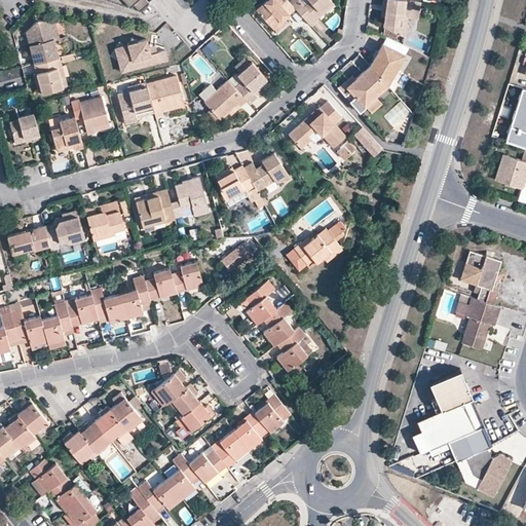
[(149,3),(146,0),(104,0),(127,8),(133,4),(140,12),(149,3)]
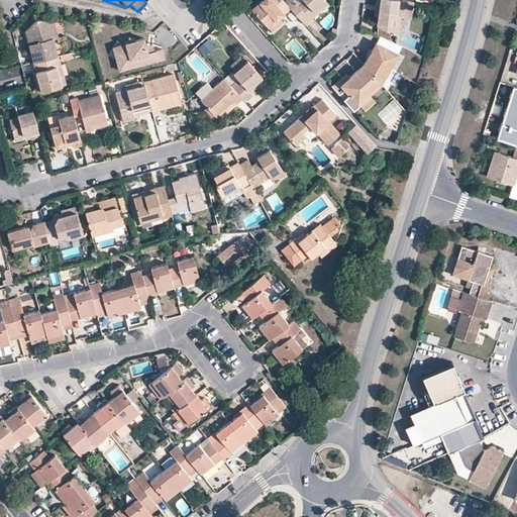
[(285,2),(283,0),(264,0),(252,10),(268,28),(280,17),(290,8),(285,2)]
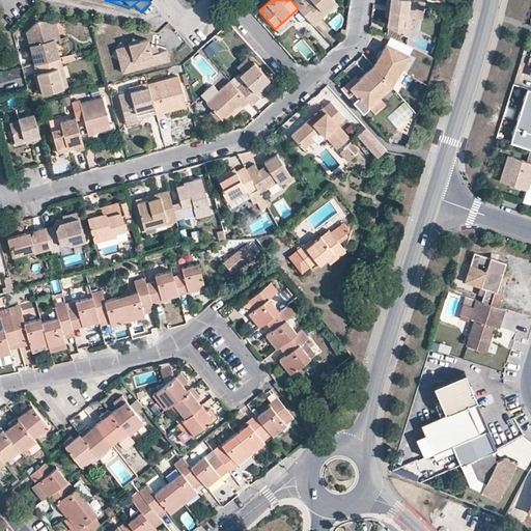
[(302,0),(295,0),(292,2),(298,8),(313,25),(318,19),(316,16),(333,1),(332,0),(311,0),(313,2),(308,6),(302,0)]
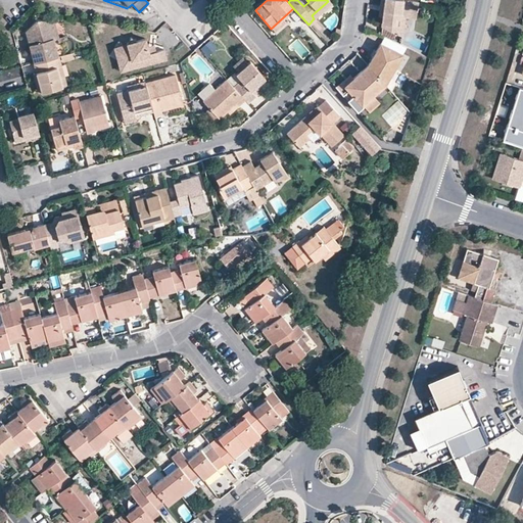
[(413,0),(412,0),(382,0),(382,5),(387,5),(385,16),(384,26),(406,37),(408,18),(418,19),(420,1),(413,0)]
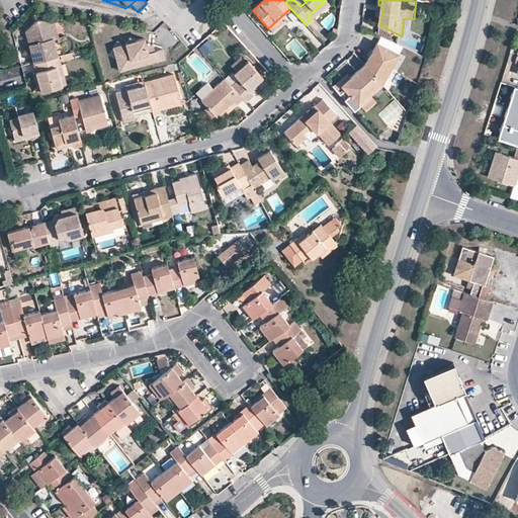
[(328,4),(325,1),(309,15),(311,18),(328,4)]
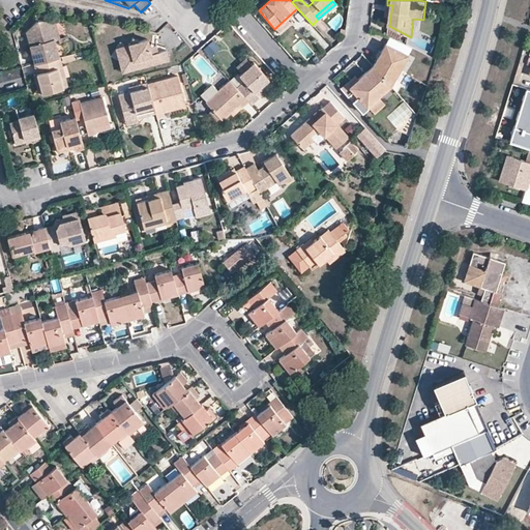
[(293,24),(287,18),(274,29),(280,35),(293,24)]
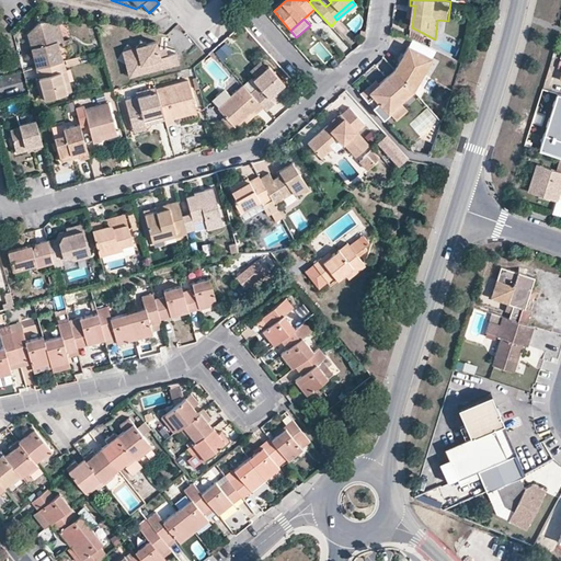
[(56,43),(52,23),(39,21),(27,34),(30,43),(33,42),(34,47),(31,48),(36,68),(63,61),(56,43)]
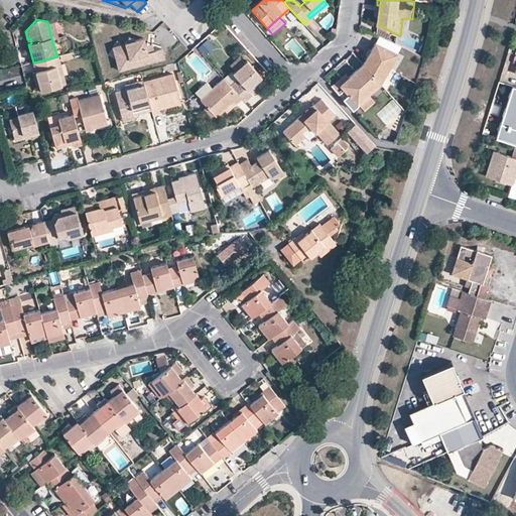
[(47,21),(51,39),(58,37),(55,23),(47,21)]
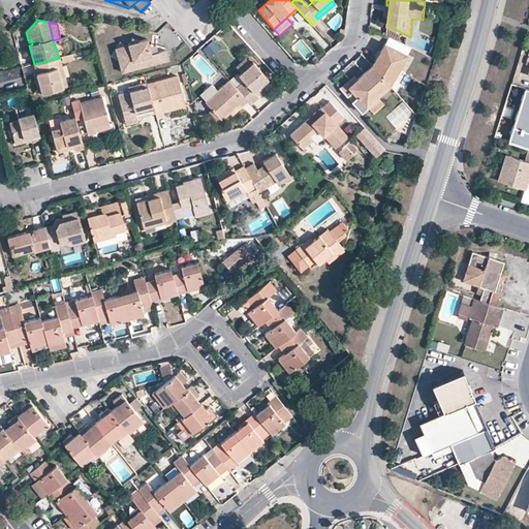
[(212,36),(201,47),(209,56),(220,45),(212,36)]
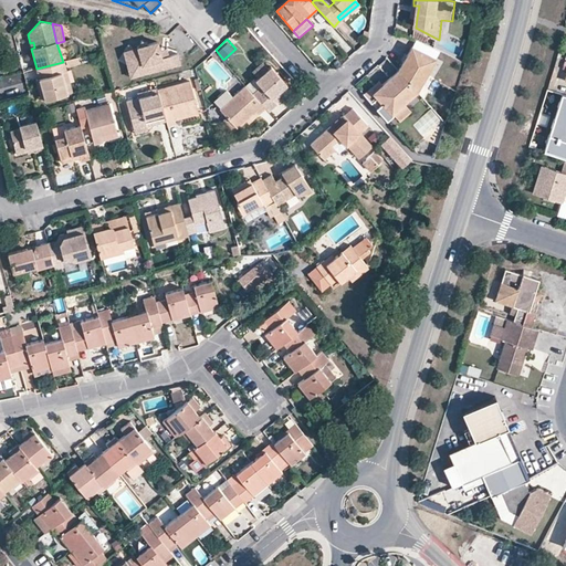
[(140,42),(138,48),(130,61),(133,63),(130,67),(133,77),(180,65),(177,52),(167,49),(160,51),(158,42),(148,44),(140,42)]
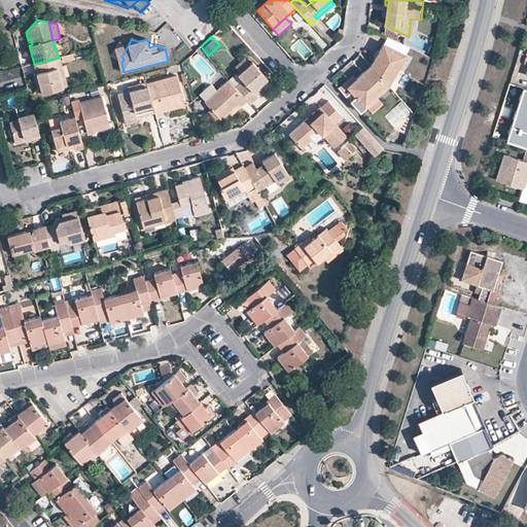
[(121,57),(129,44),(123,45),(115,47),(121,72),(124,72),(121,63),(124,59),(121,57)]
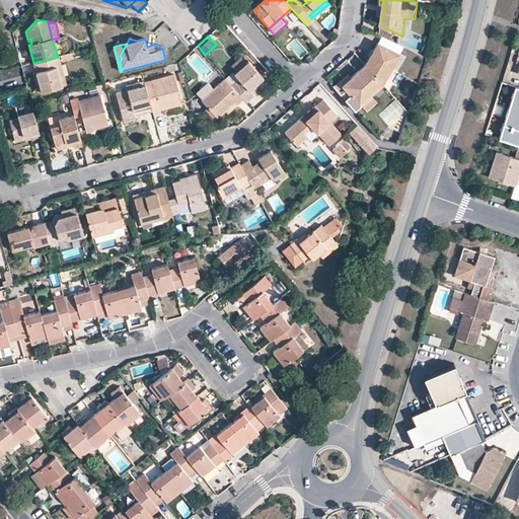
[(373,59),(370,57),(365,65),(382,84),(398,56),(378,44),(373,53),(376,55),(373,59)]
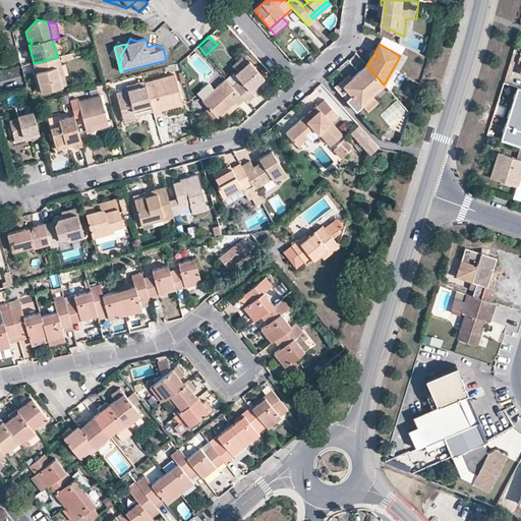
[(73,61),(71,53),(60,56),(62,64),(73,61)]
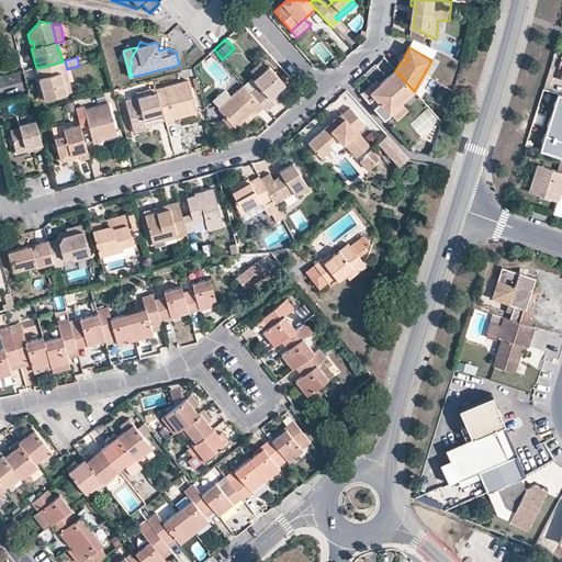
[(66,74),(63,62),(36,68),(40,81),(44,100),(66,93),(62,76),(66,74)]
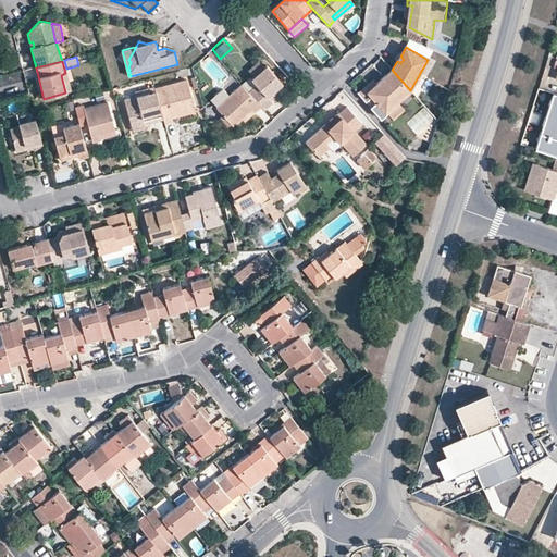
[(268,97),(281,85),(265,66),(251,79),(257,85),(248,93),(261,107),(264,110),(273,103),(271,101),(268,97)]
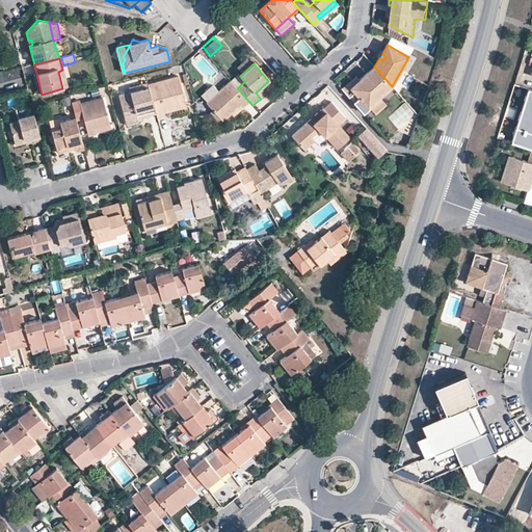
[(392,86),(374,67),(355,84),(352,80),(343,89),(365,114),(370,109),(369,107),(379,98),(392,86)]
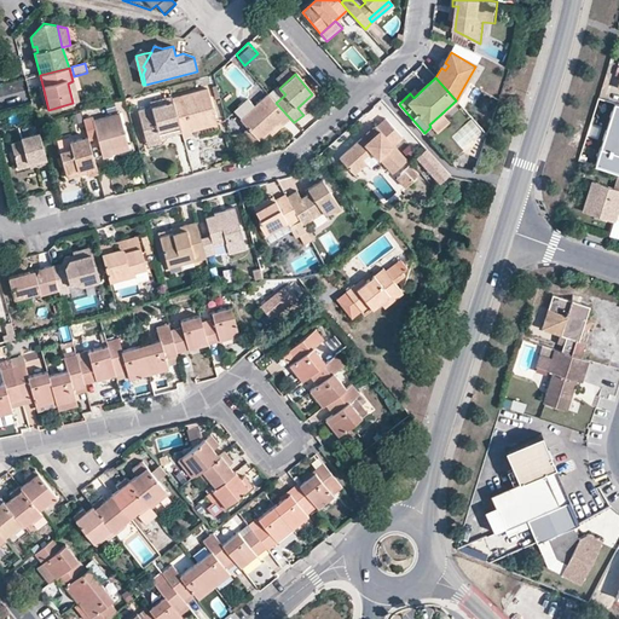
[(73,103),(79,102),(73,81),(68,84),(73,103)]
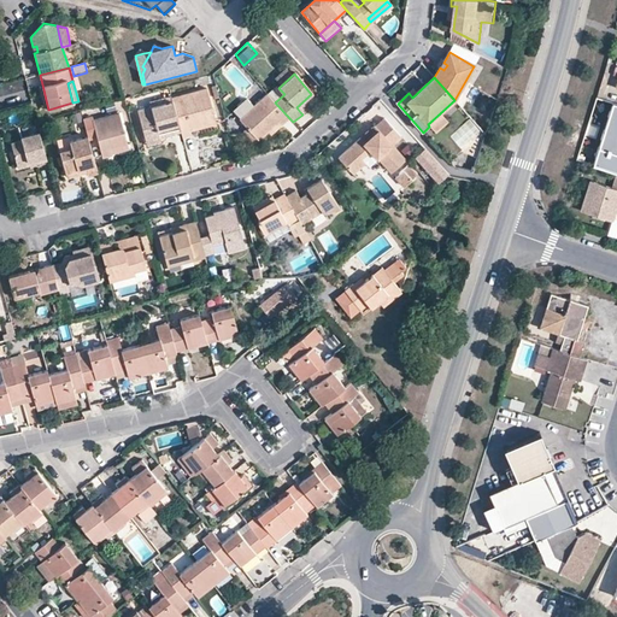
[(207,88),(171,98),(172,100),(178,123),(181,130),(182,137),(192,135),(191,130),(189,125),(195,124),(197,128),(217,123),(207,88)]
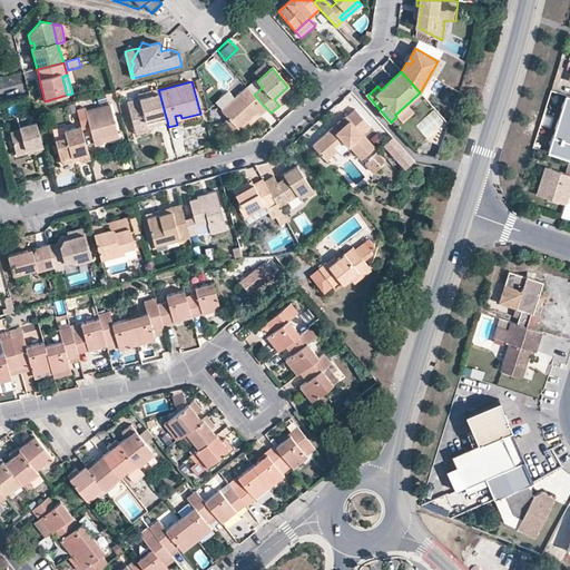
[(263,87),(257,81),(248,88),(254,95),(263,87)]
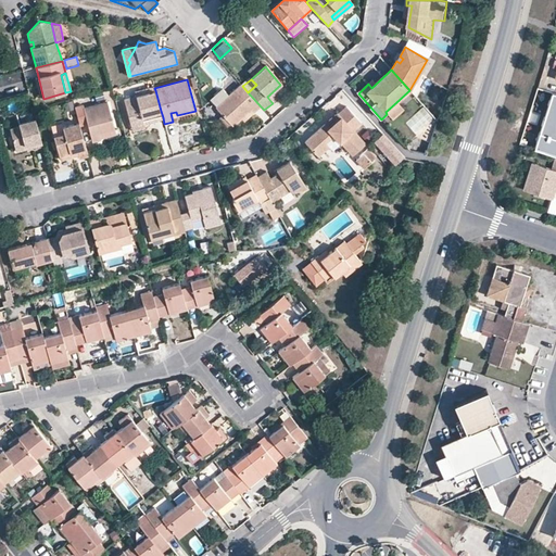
[(242,86),(241,85),(229,96),(223,89),(211,100),(222,114),(217,118),(226,127),(230,124),(232,126),(240,118),(251,110),(254,113),(261,106),(248,92),(242,86)]
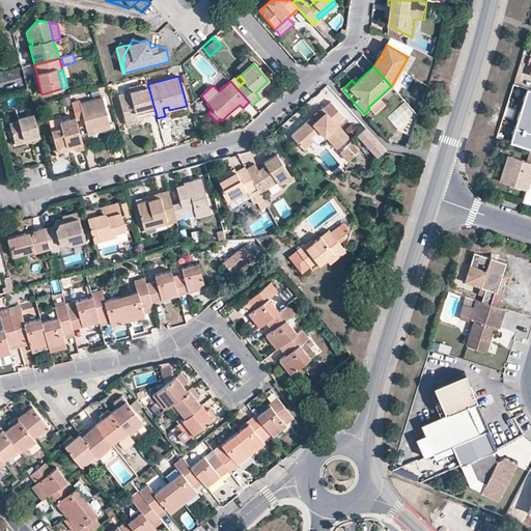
[(255,92),(258,96),(272,84),(268,81),(255,92)]
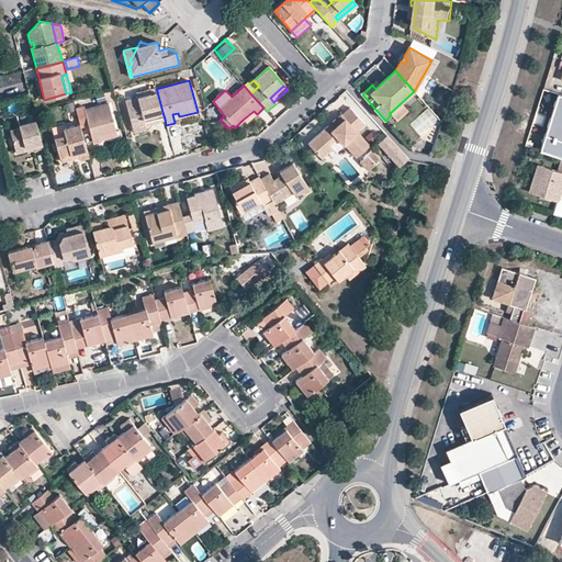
[(163,112),(157,91),(125,100),(133,127),(146,124),(145,117),(163,112)]
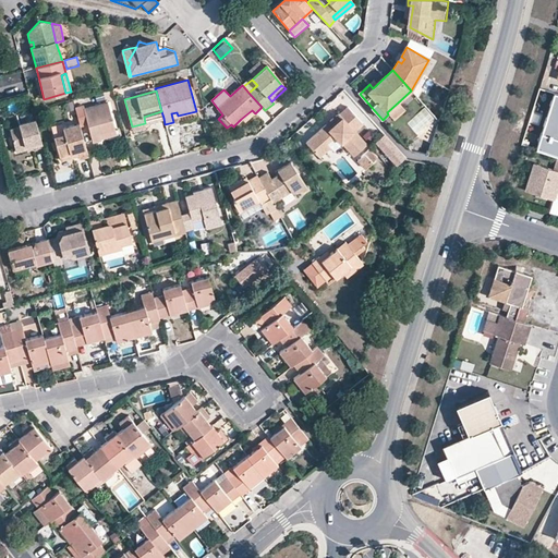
[(557,92),(553,91),(538,133),(557,138),(557,92)]
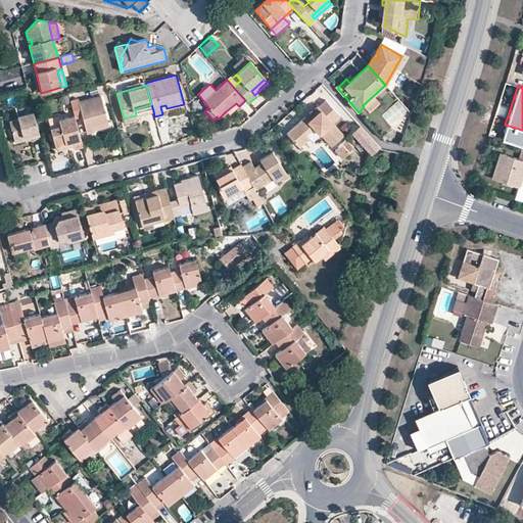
[(70,102),(75,115),(76,119),(82,116),(87,133),(95,131),(94,130),(93,126),(107,122),(101,96),(79,102),(78,99),(70,102)]
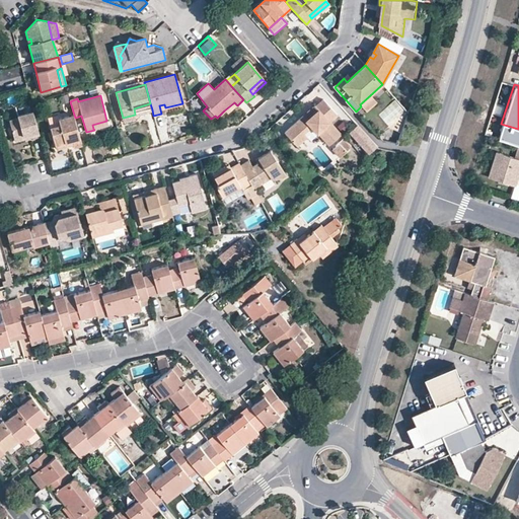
[(377,102),(370,95),(360,104),(361,106),(367,112),(377,102)]
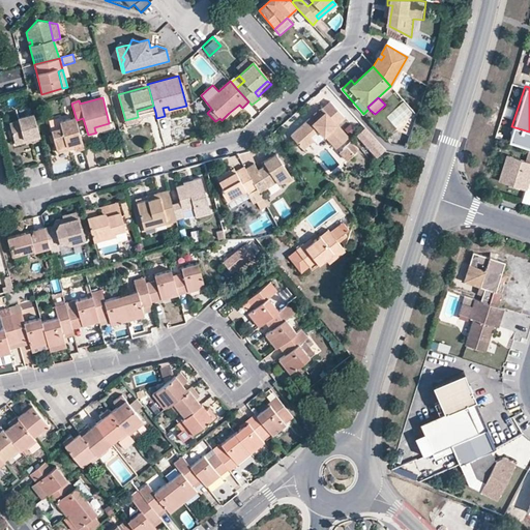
[(313,123),(308,119),(306,121),(315,131),(318,129),(323,137),(324,136),(327,133),(340,146),(348,138),(336,125),(344,118),(330,102),(323,109),(321,108),(313,116),(317,119),(313,123)]
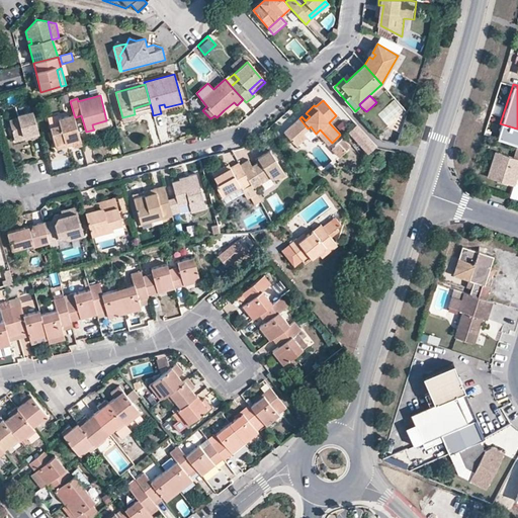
[(234,102),(224,110),(227,113),(237,105),(234,102)]
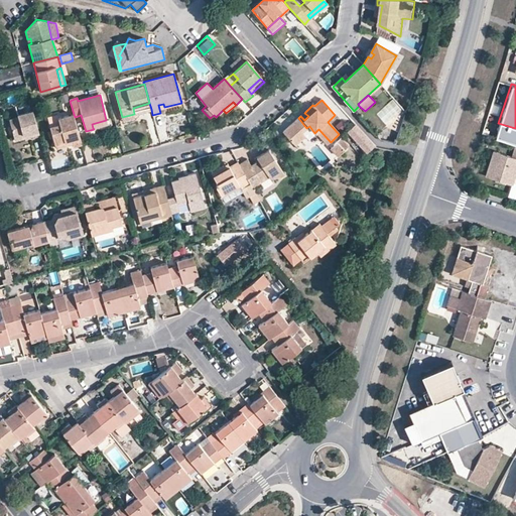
[(151,109),(149,103),(133,108),(134,114),(151,109)]
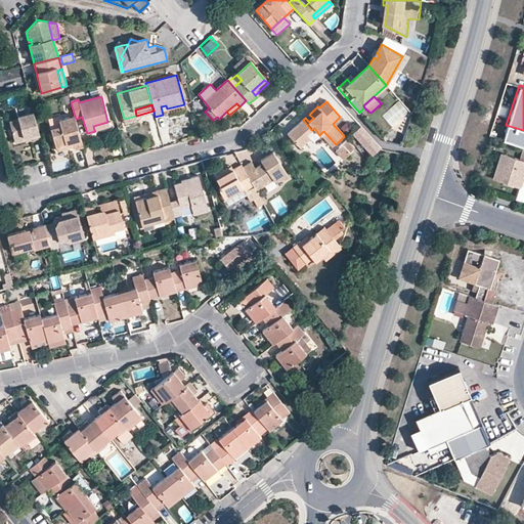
[(40,136),(34,112),(17,117),(18,119),(9,122),(13,139),(31,134),(32,138),(40,136)]
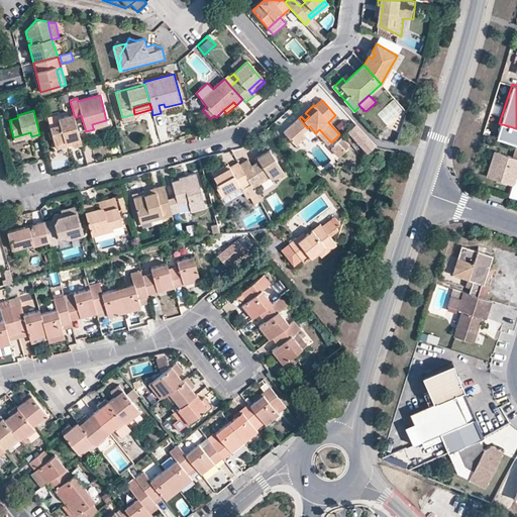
[(80,137),(75,117),(74,114),(59,118),(60,124),(50,127),(56,148),(66,145),(65,141),(72,139),(80,137)]
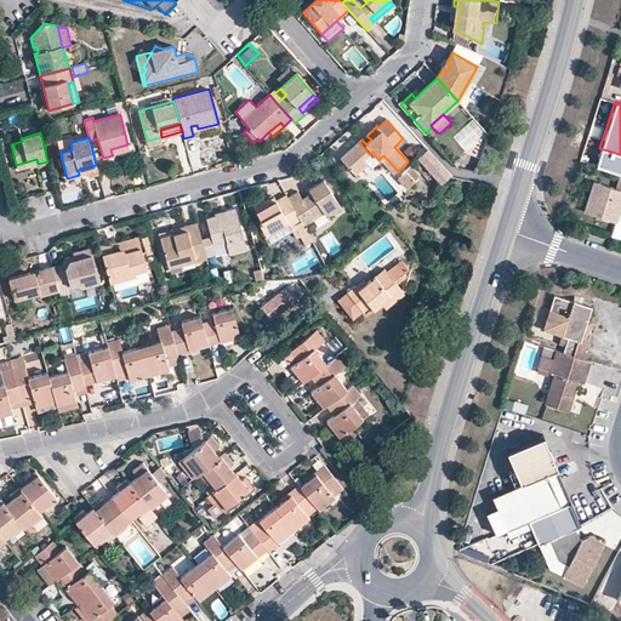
[(58,146),(61,153),(72,149),(70,142),(58,146)]
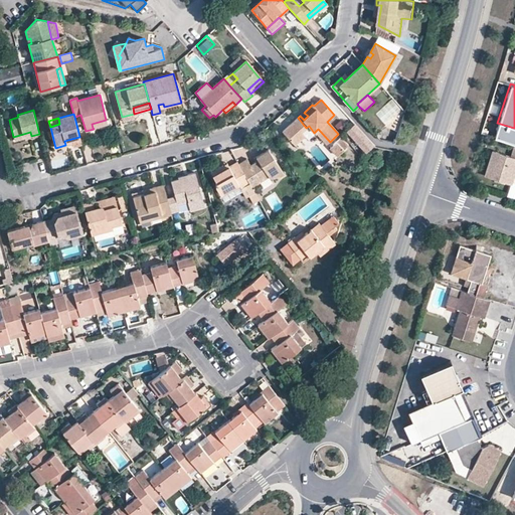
[(306,128),(298,118),(283,132),(295,145),(305,137),(301,132),(306,128)]
